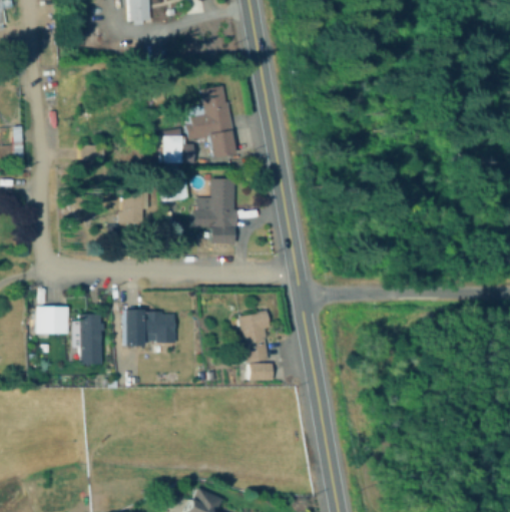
[(0,0),(25,0),(27,18),(23,18),(23,22),(7,24),(8,28),(0,29),(0,0)]
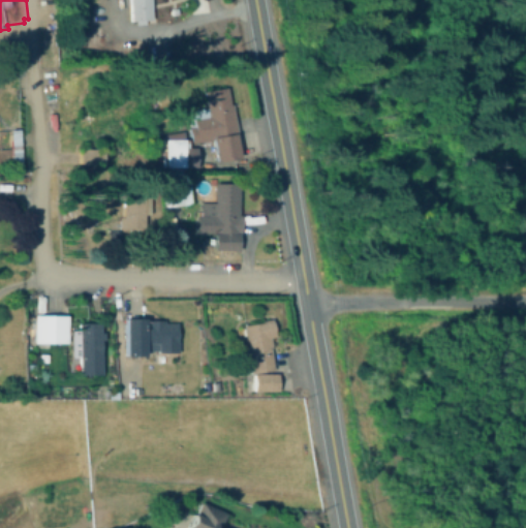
[(154,0),(155,20),(134,21),(132,0),(154,0)]
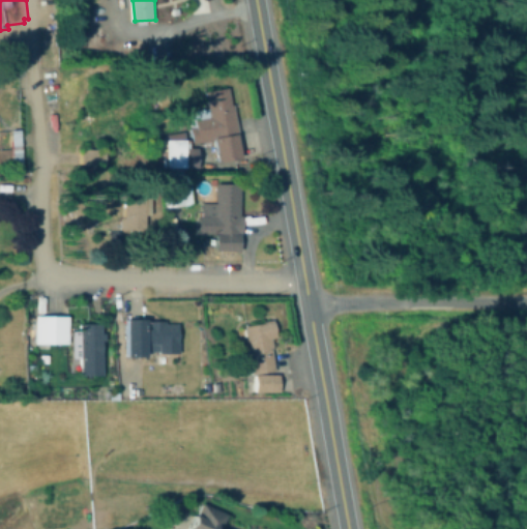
[(159,109),(157,94),(169,92),(171,107),(159,109)]
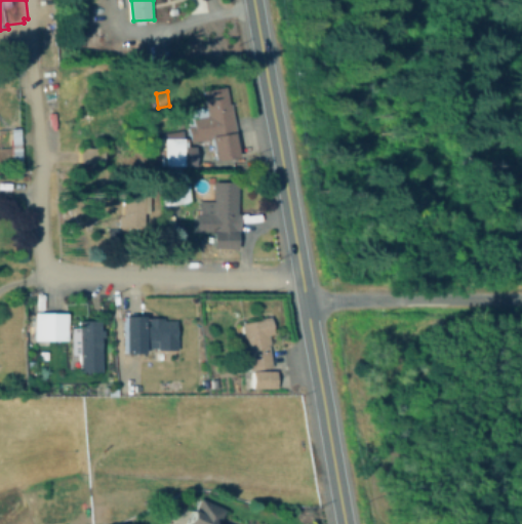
[(193,114),(207,112),(204,96),(228,92),(240,160),(216,164),(213,146),(192,149),(189,121),(193,114)]
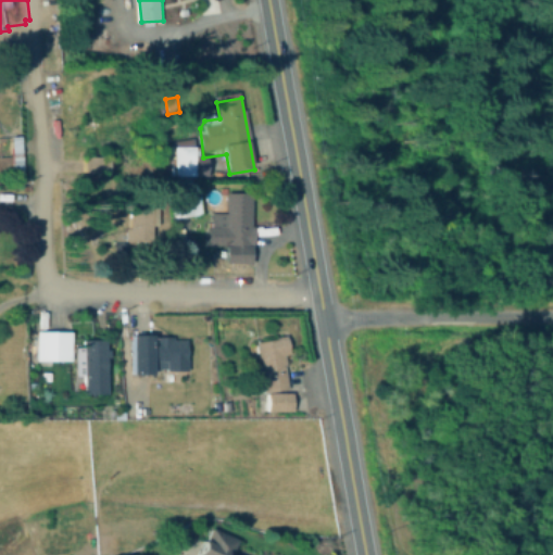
[(22,137),(24,172),(14,172),(13,137),(22,137)]
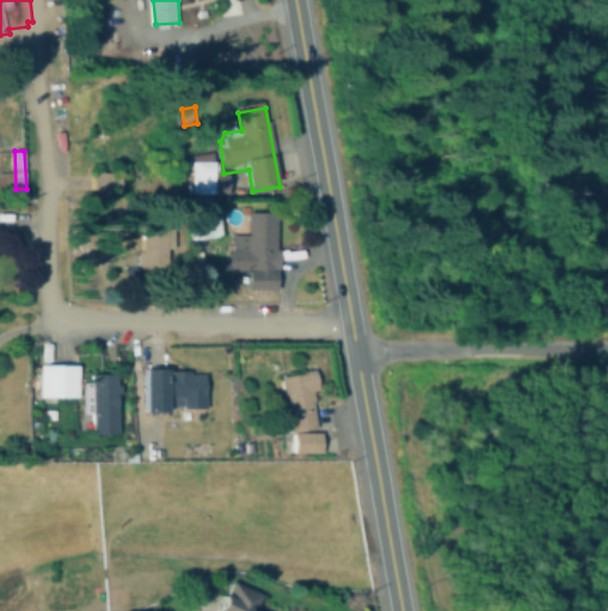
[(194,197),(194,165),(219,165),(217,197),(194,197)]
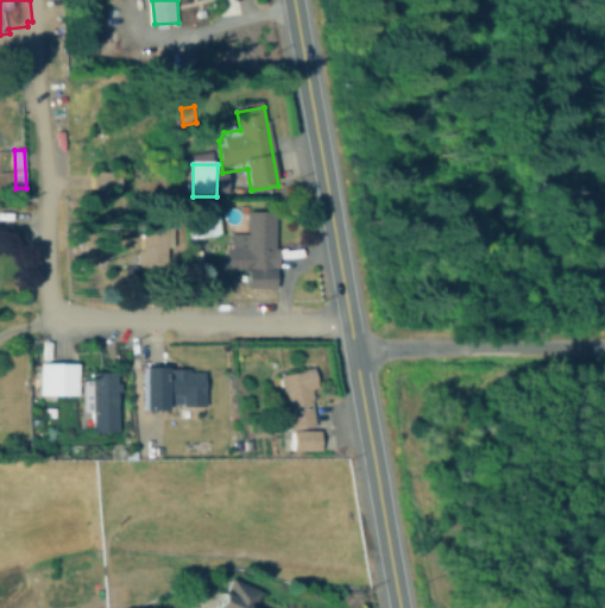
[(109,171),(94,171),(94,189),(109,188),(109,171)]
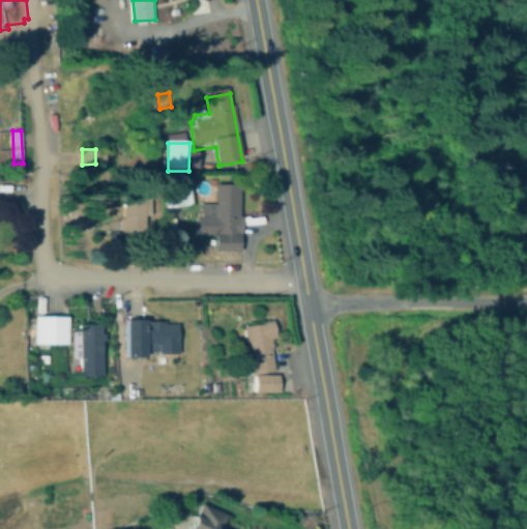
[(191,181),(191,182),(193,182),(195,205),(170,207),(168,186),(170,186),(169,177),(191,175),(191,181)]
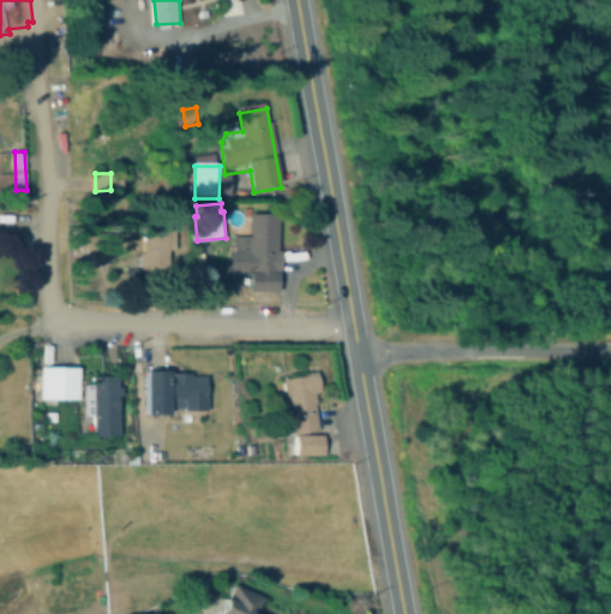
[(282,214),(282,250),(285,250),(283,273),(281,273),(281,292),(252,291),(253,272),(232,272),(233,251),(237,251),(237,236),(253,236),(253,214),(282,214)]
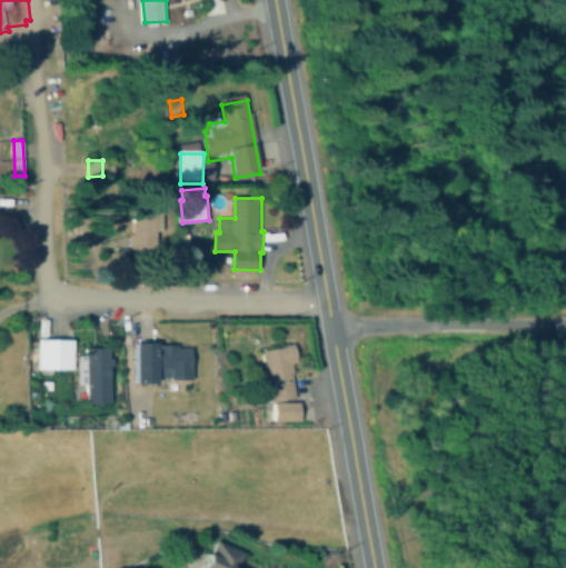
[(135,213),(165,212),(165,231),(158,231),(159,247),(132,247),(132,235),(136,233),(135,213)]
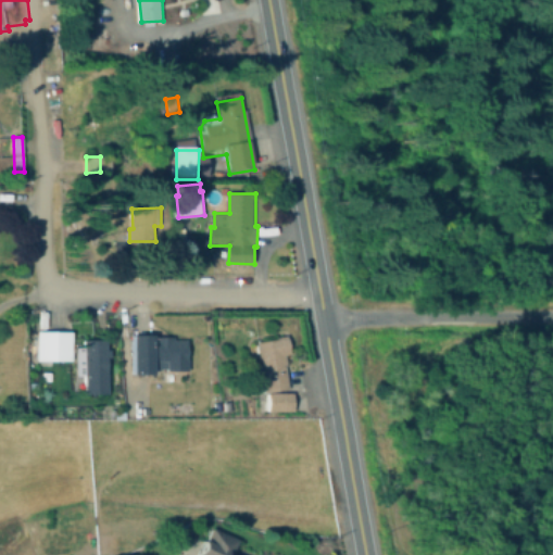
[(156,333),(156,339),(191,339),(191,369),(153,369),(153,363),(138,363),(138,353),(133,353),(127,352),(127,336),(132,336),(132,329),(148,330),(148,333),(156,333)]
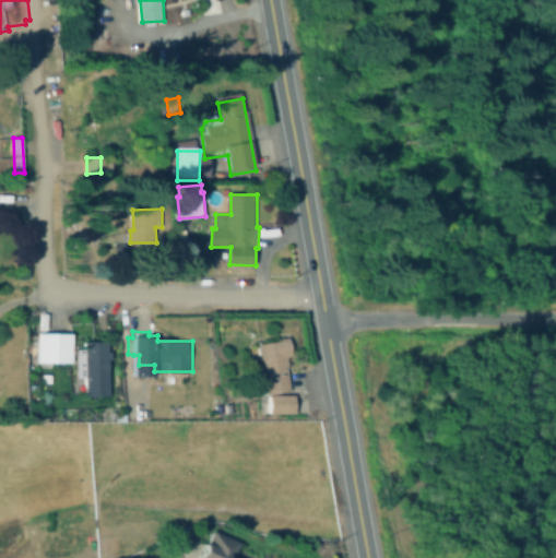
[(74,334),(74,361),(39,361),(39,334),(74,334)]
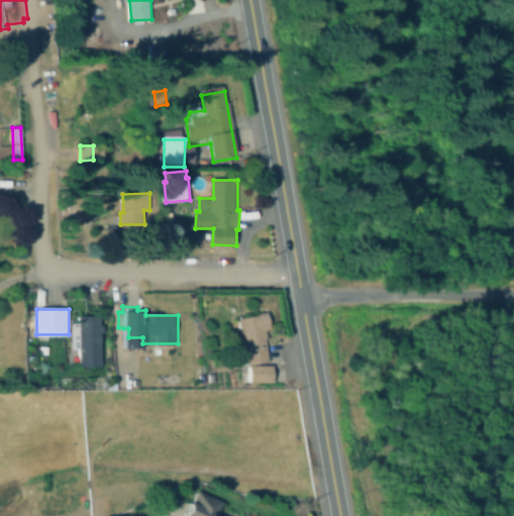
[(272,362),(240,367),(236,341),(244,340),(241,318),(261,315),(260,314),(270,312),(273,329),(268,330),(270,340),(268,340),(272,362)]
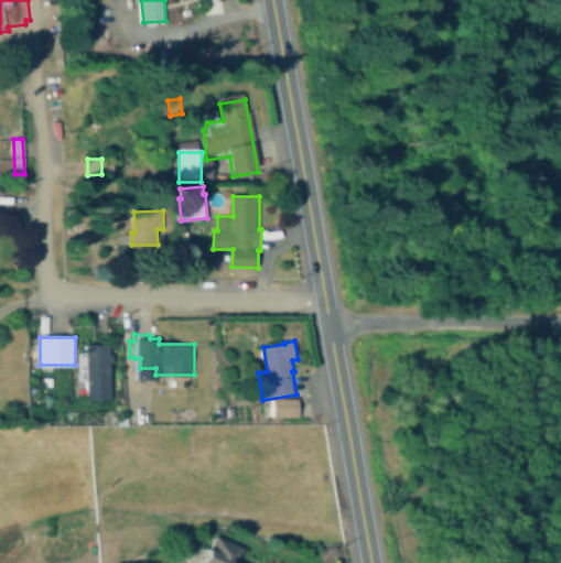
[(111,346),(111,399),(88,399),(88,381),(82,381),(82,355),(88,355),(88,346),(111,346)]
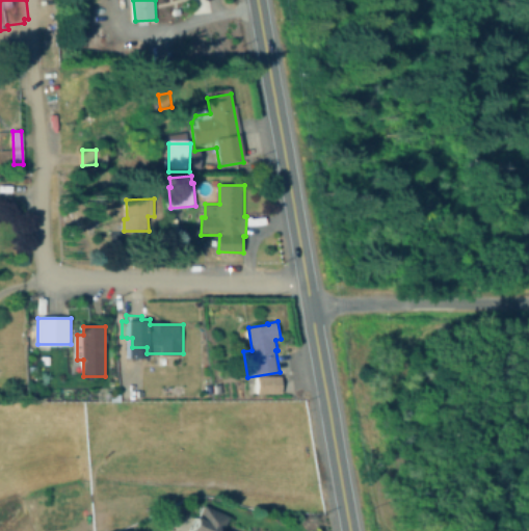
[(282,377),(282,394),(260,394),(260,377),(282,377)]
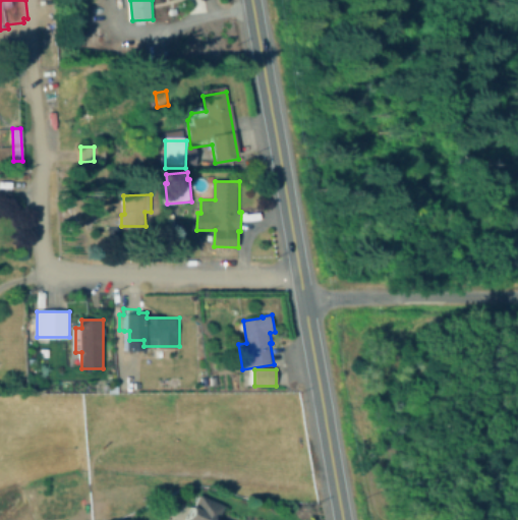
[(224,506),(218,519),(184,519),(190,505),(194,507),(200,496),(224,506)]
